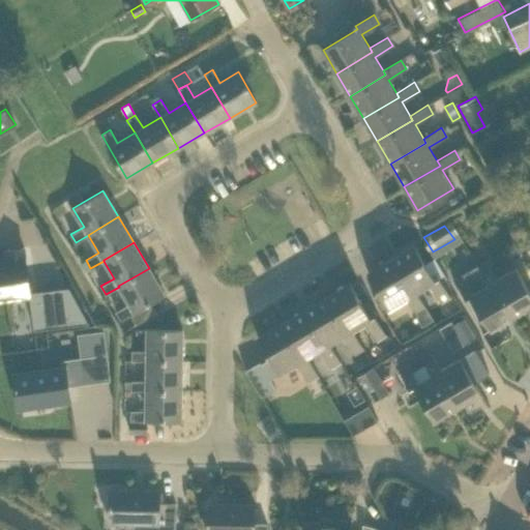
[(414,245),(391,259),(412,295),(416,292),(431,284),(441,302),(449,296),(439,277),(435,281),(414,245)]
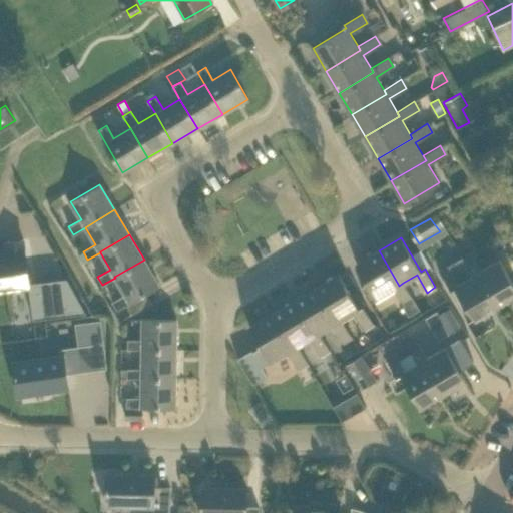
[(0,290),(29,286),(23,239),(6,241),(7,249),(0,249),(0,290)]
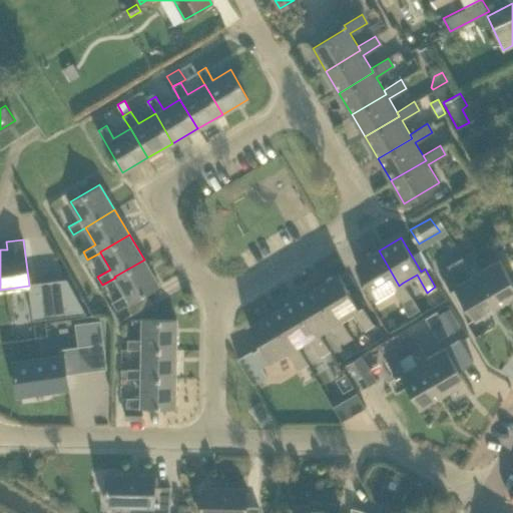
[(356,265),(377,299),(395,288),(405,306),(403,307),(409,316),(419,310),(403,283),(399,286),(379,250),(356,265)]
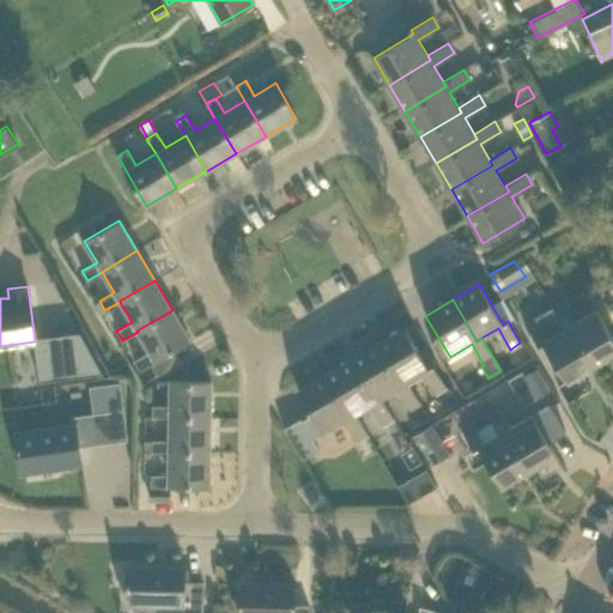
[(552,308),(564,328),(570,325),(594,366),(612,354),(612,337),(596,309),(575,322),(563,302),(553,307),(552,308)]
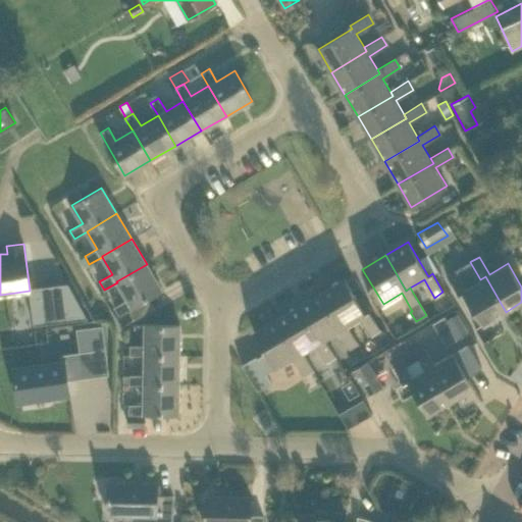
[(470,262),(457,270),(448,275),(459,294),(463,292),(482,325),(506,312),(485,276),(480,279),(470,262)]
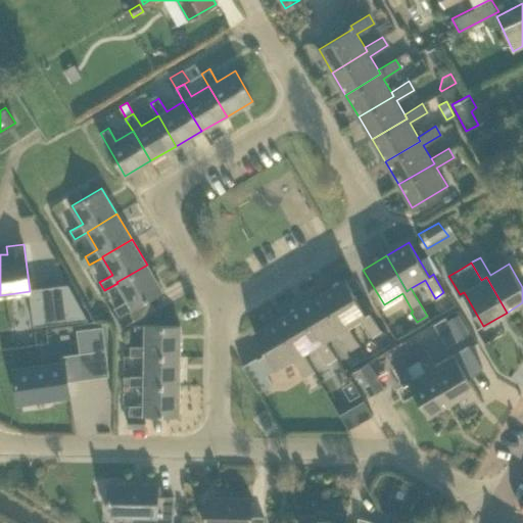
[(103,271),(99,265),(91,270),(95,276),(103,271)]
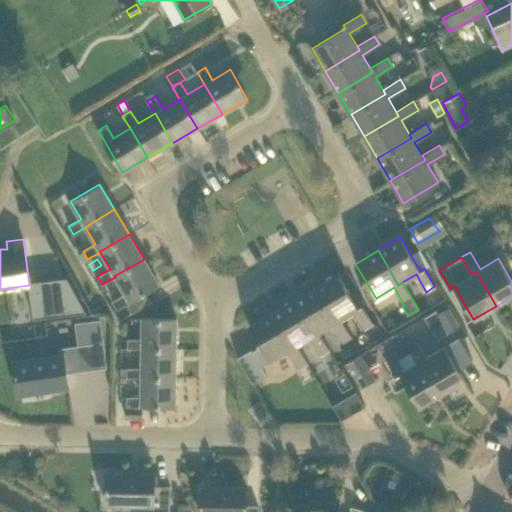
[(115,277),(124,294),(112,301),(117,309),(126,304),(131,313),(150,302),(145,293),(159,284),(144,259),(114,276),(115,277)]
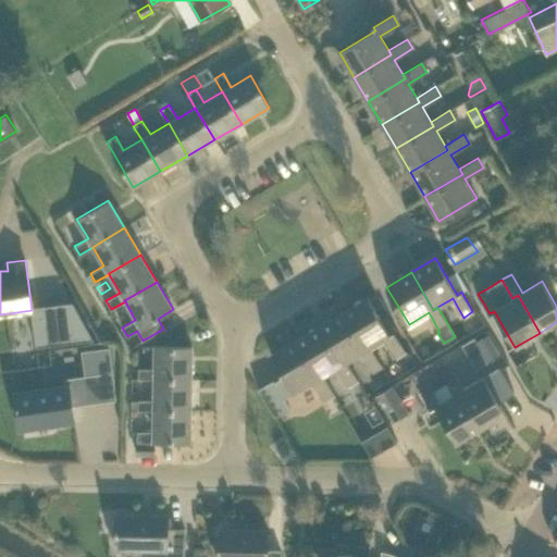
[(385,338),(396,358),(405,351),(394,332),(390,334),(381,320),(368,298),(343,312),(366,350),(370,347),(385,338)]
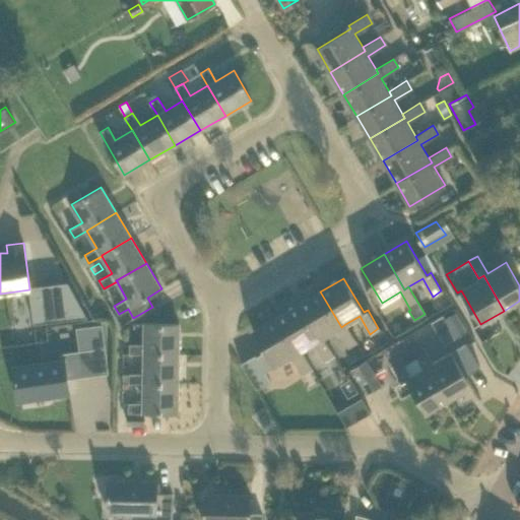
[(29,297),(34,324),(87,317),(70,284),(36,289),(37,296),(29,297)]
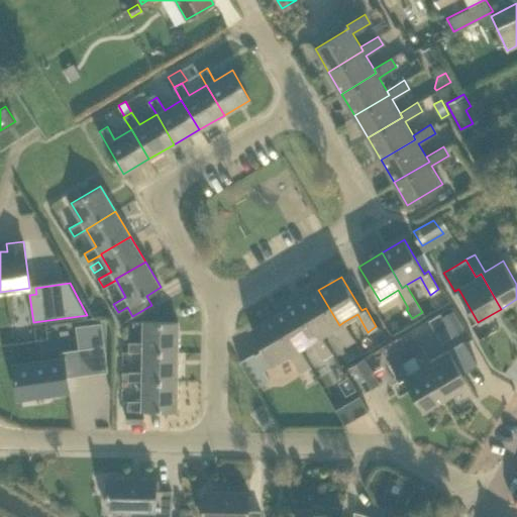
[(370,286),(364,289),(370,300),(376,296),(370,286)]
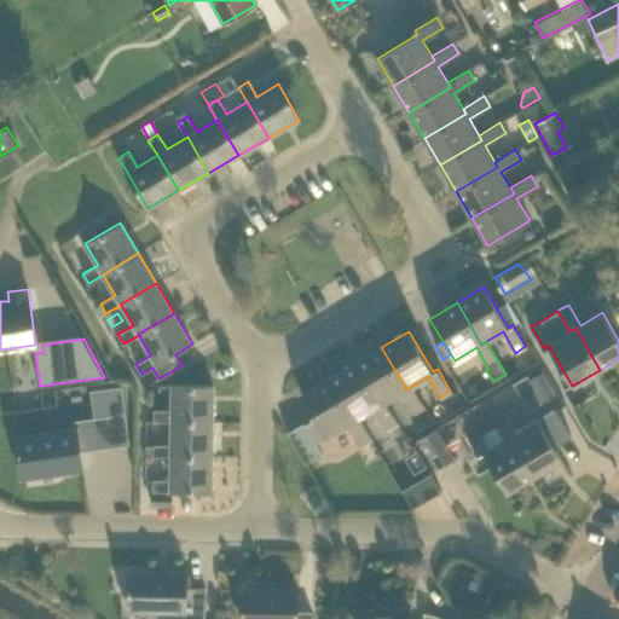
[(411,386),(406,389),(381,347),(354,363),(380,405),(385,401),(401,392),(414,414),(424,406),(411,386)]
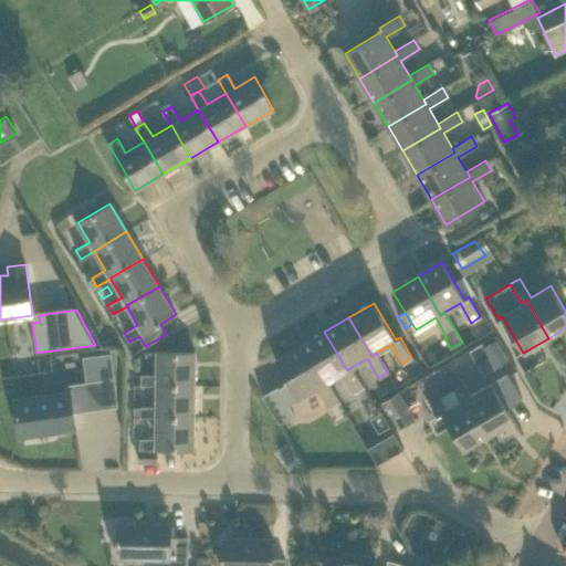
[(400,337),(402,335),(394,321),(387,325),(396,339),(400,337)]
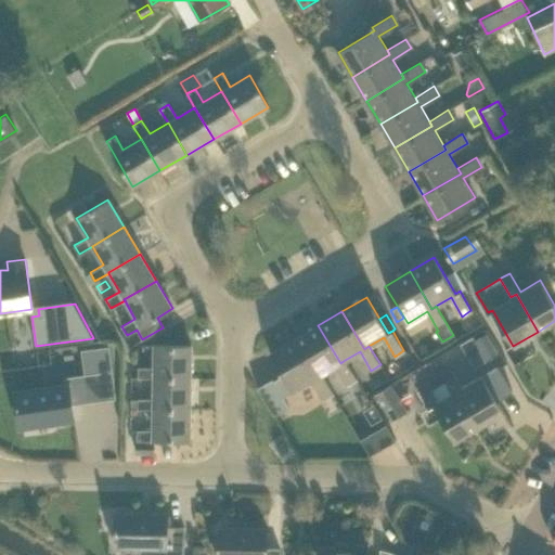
[(295,339),(317,377),(322,374),(336,365),(347,385),(357,378),(345,360),(340,363),(318,325),(295,339)]
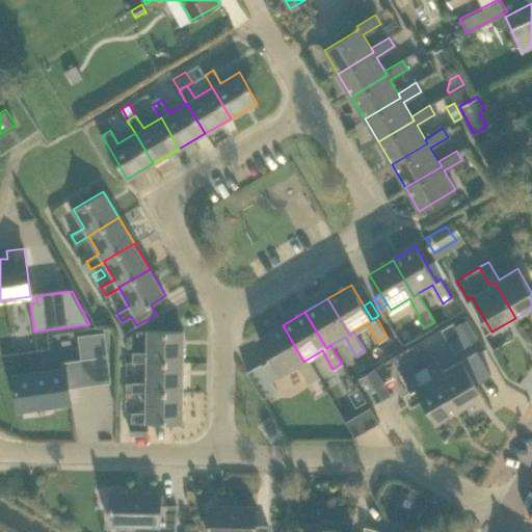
[(466,344),(477,338),(467,318),(454,325),(466,344)]
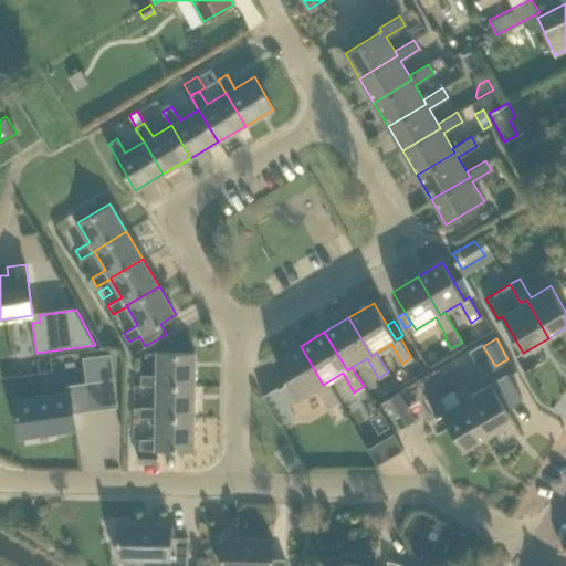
[(301,346),(275,362),(289,383),(279,388),(278,386),(262,395),(279,423),(294,415),(289,405),(317,388),(329,407),(339,400),(328,381),(323,385),(301,346)]
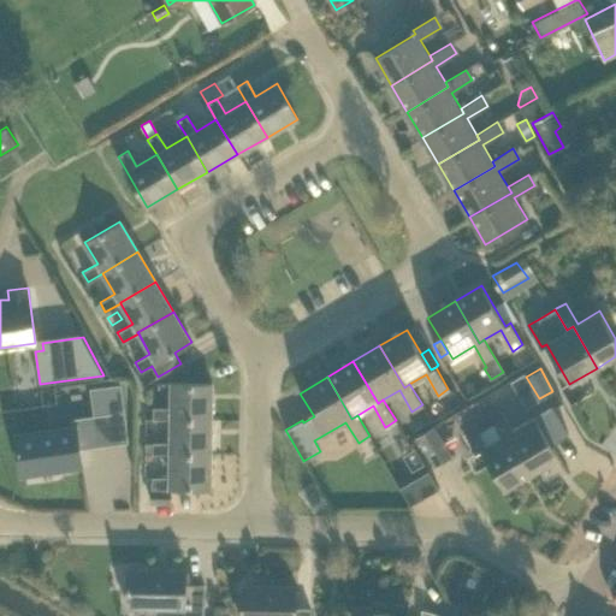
[(153,408),(153,419),(170,419),(212,419),(212,384),(171,383),(171,408),(153,408)]
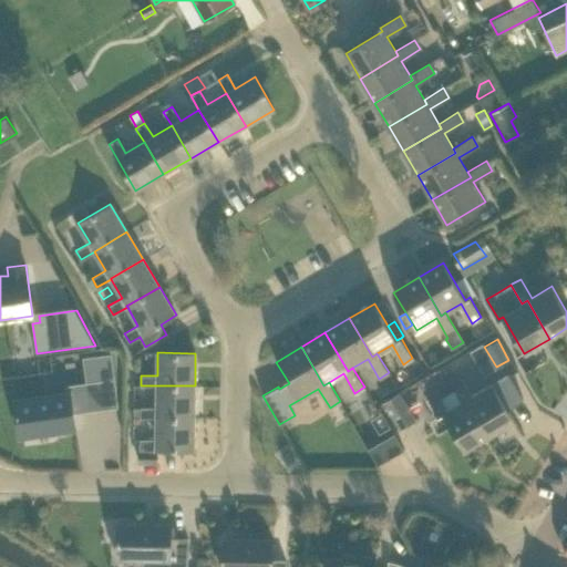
[(507,373),(472,394),(461,375),(451,381),(462,401),(466,398),(488,436),(514,421),(507,410),(523,401),(507,373)]
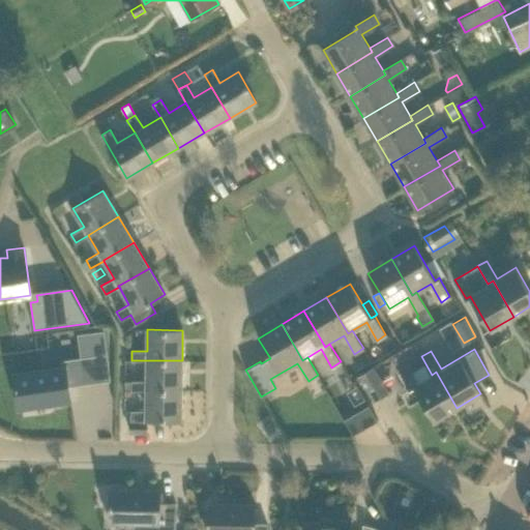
[(68,384),(85,381),(82,358),(62,360),(63,367),(15,374),(19,409),(70,401),(68,384)]
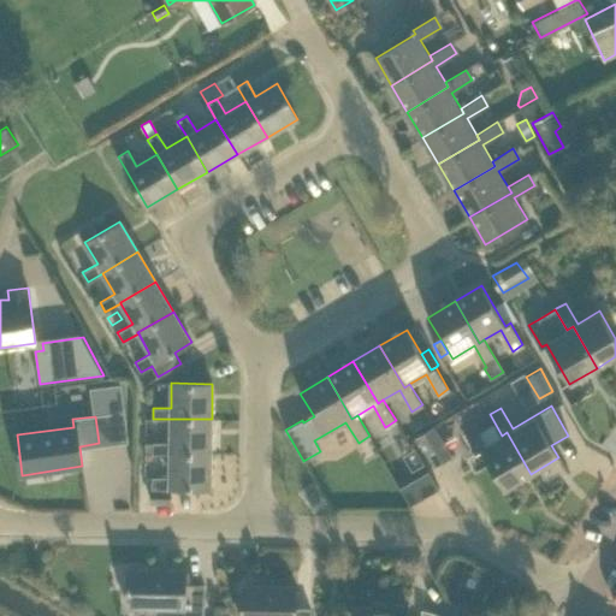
[(170,452),(211,454),(212,419),(170,419),(170,443),(153,442),(153,454),(170,454),(170,452)]
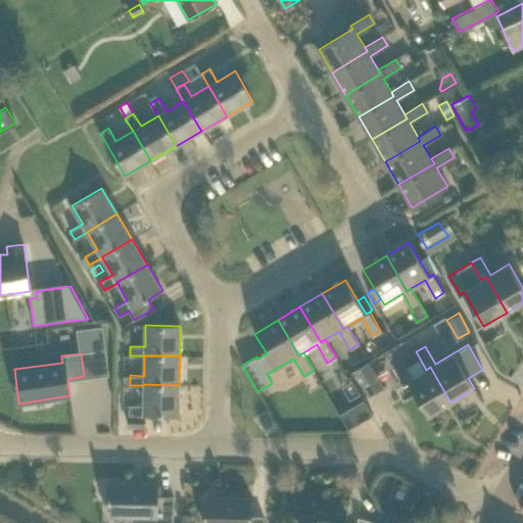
[(450,402),(430,367),(426,370),(413,377),(402,360),(393,365),(405,383),(409,381),(428,416),(450,402)]
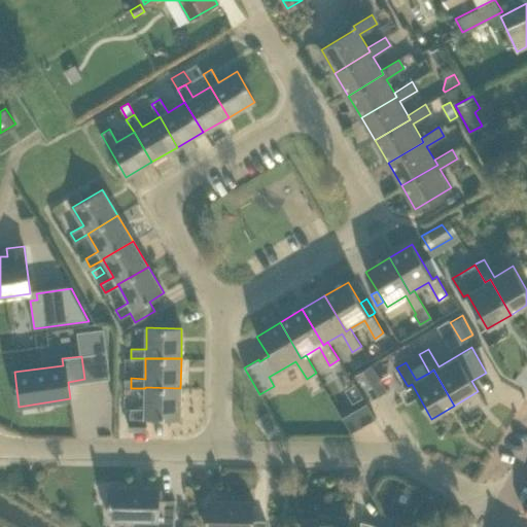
[(357,375),(371,398),(387,389),(373,365),(357,375)]
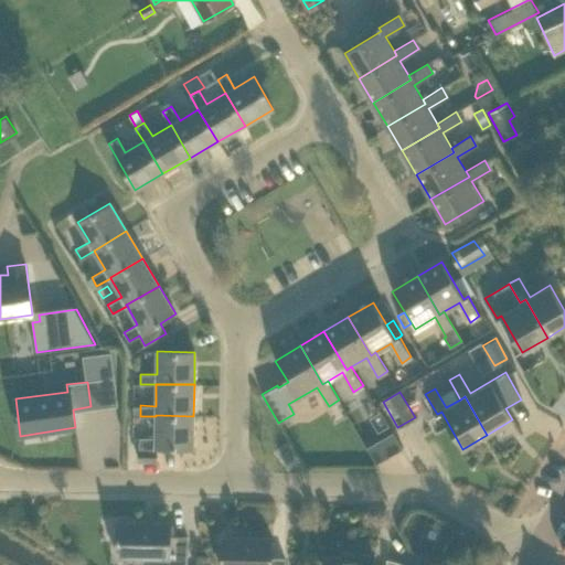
[(156,416),(156,438),(139,437),(139,448),(193,448),(193,416),(156,415),(156,416)]
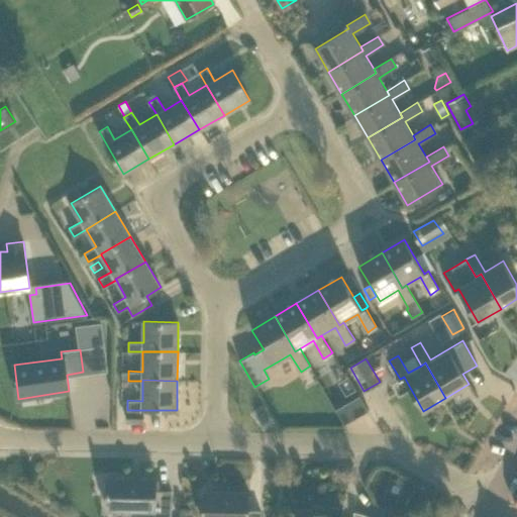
[(345,423),(355,417),(348,405),(338,411),(345,423)]
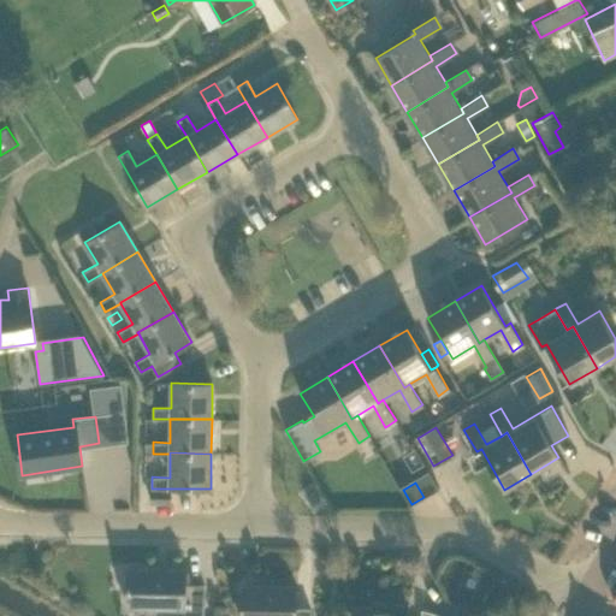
[(149,503),(171,504),(170,490),(149,490),(149,503)]
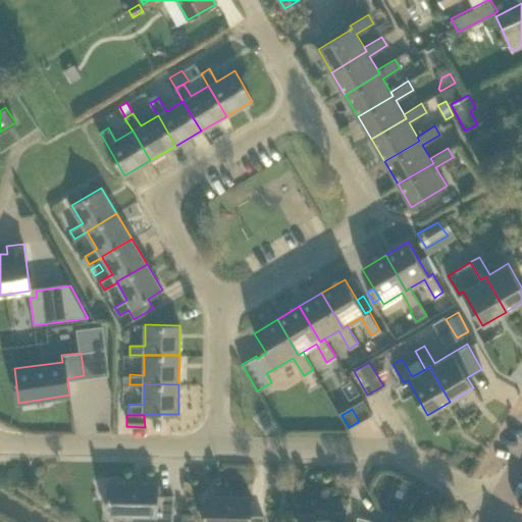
[(108,515),(132,515),(132,521),(172,521),(173,496),(157,494),(157,482),(108,482),(108,515)]
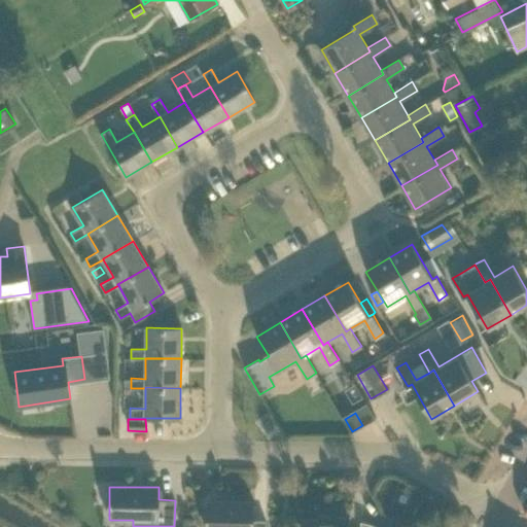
[(266,526),(266,521),(253,520),(253,501),(208,501),(207,526),(266,526)]
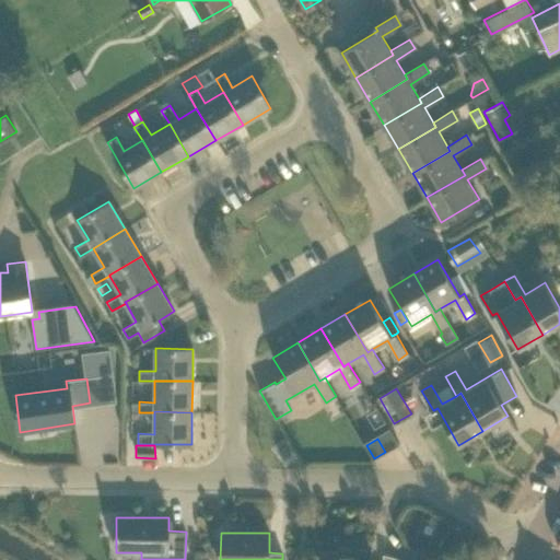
[(370,559),(370,549),(346,549),(346,551),(319,551),(319,559),(370,559)]
